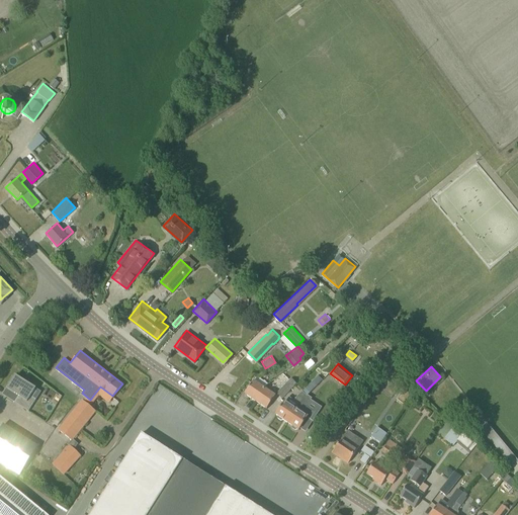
[(30,395),(35,387),(15,373),(14,375),(13,374),(14,373),(13,373),(9,380),(9,381),(10,380),(6,387),(18,395),(14,400),(28,409),(35,398),(30,395)]
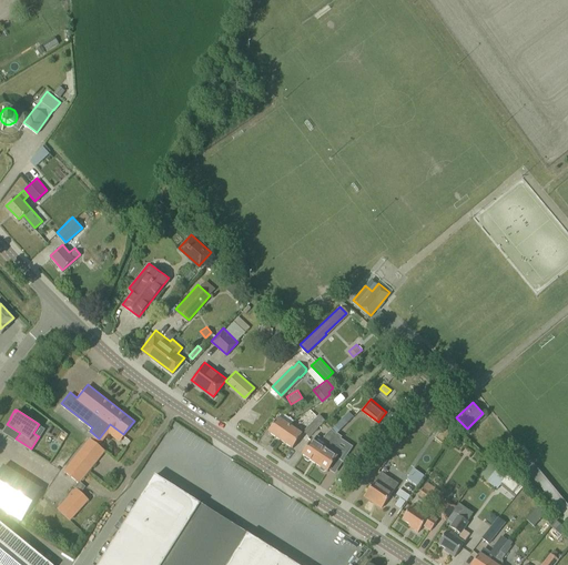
[(281,437),(290,424),(294,419),(282,410),(269,430),(281,437)]
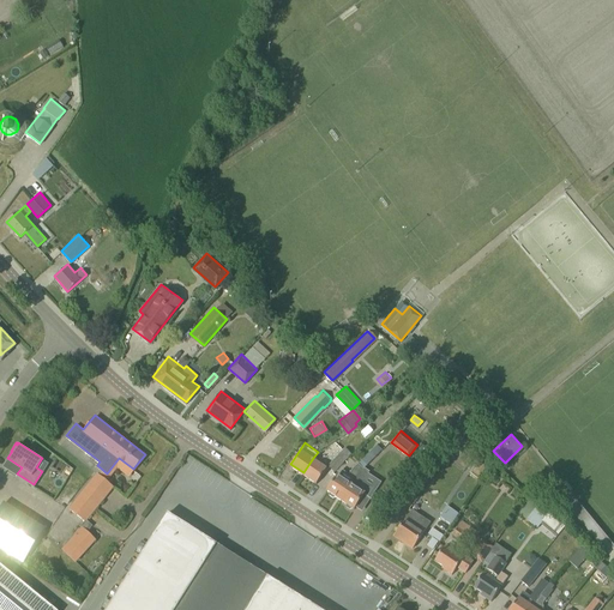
[(327,464),(335,471),(351,452),(344,446),(327,464)]
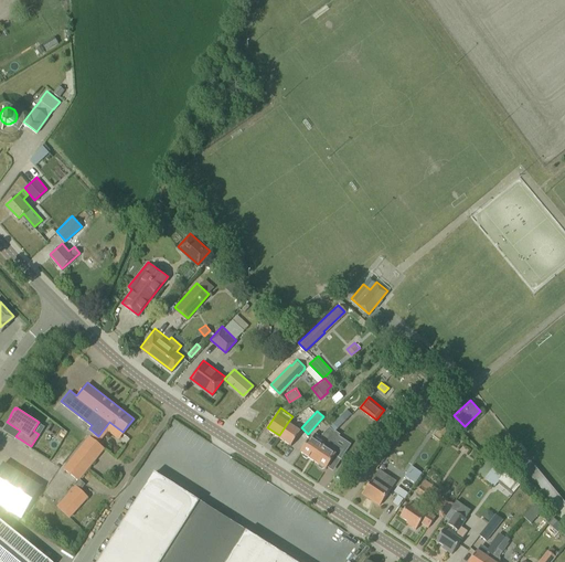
[(340,414),(329,425),(334,430),(336,428),(345,419),(340,414)]
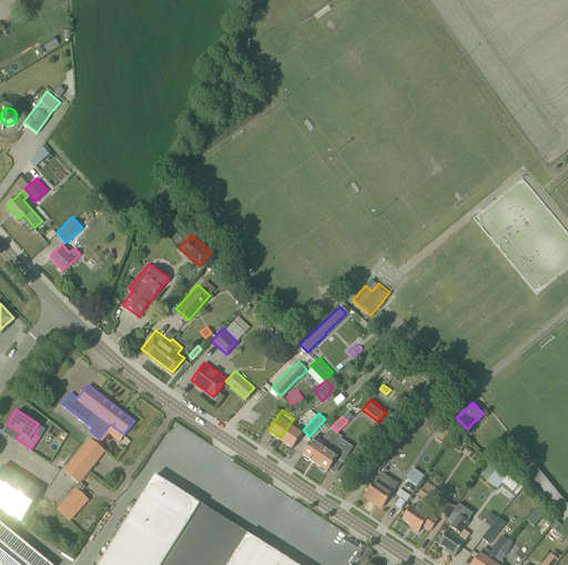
[(290,424),(281,437),(293,446),(302,433),(290,424)]
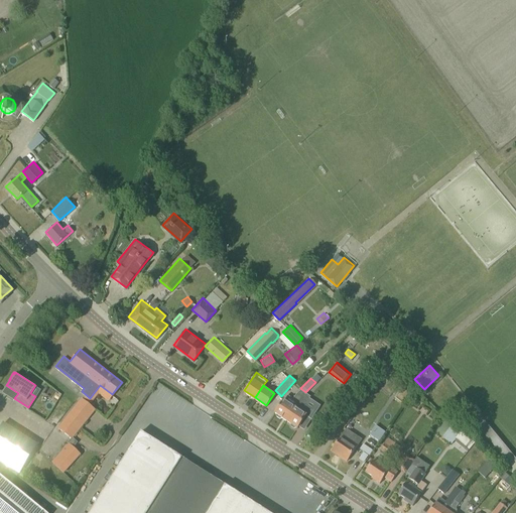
[(287,393),(275,411),(276,412),(276,414),(279,416),(281,415),(286,419),(302,395),(305,392),(300,388),(296,392),(293,397),(287,393)]
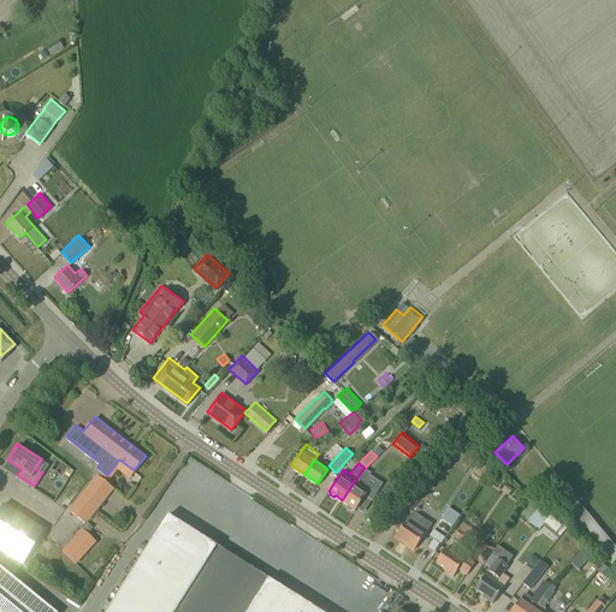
[(361,471),(342,500),(348,504),(348,506),(350,509),(354,507),(355,509),(365,494),(368,497),(375,487),(365,480),(371,470),(366,467),(365,468),(361,471)]
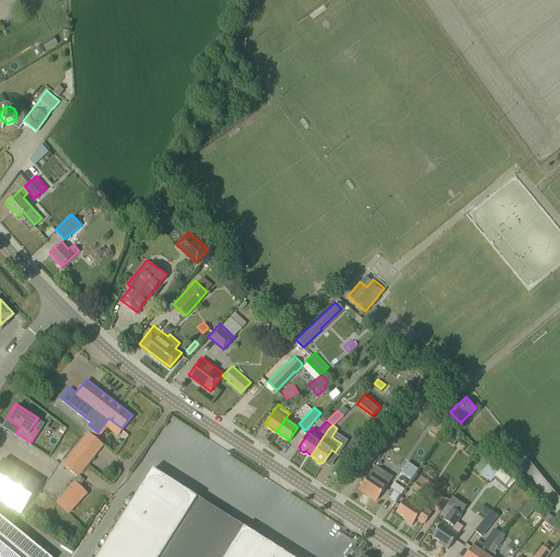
[(62,462),(78,475),(104,442),(89,430),(62,462)]
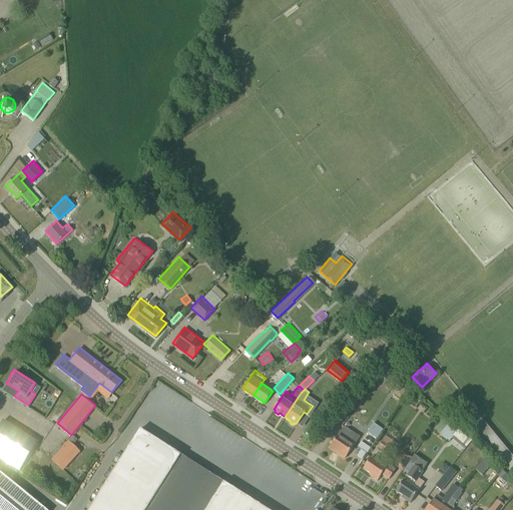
[(431,426),(449,440),(459,427),(442,413),(431,426)]
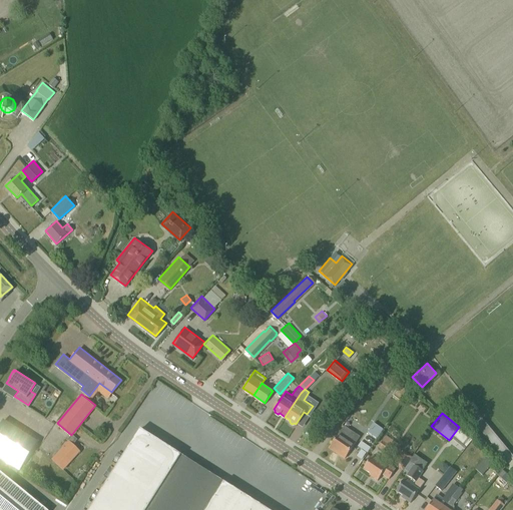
[(512,465),(512,463),(512,453),(481,416),(475,422),(512,465)]
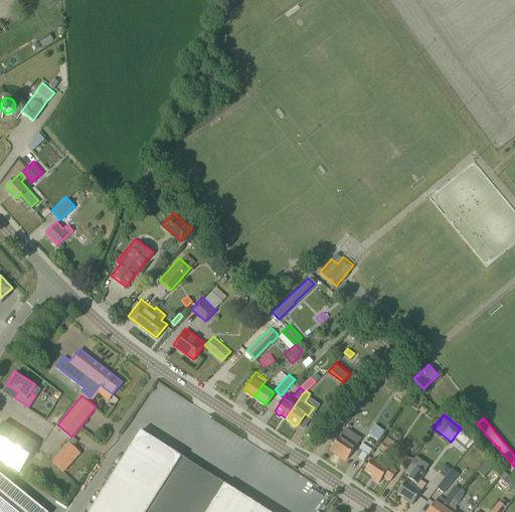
[(0,424),(0,458),(19,471),(38,442),(3,419),(0,424)]
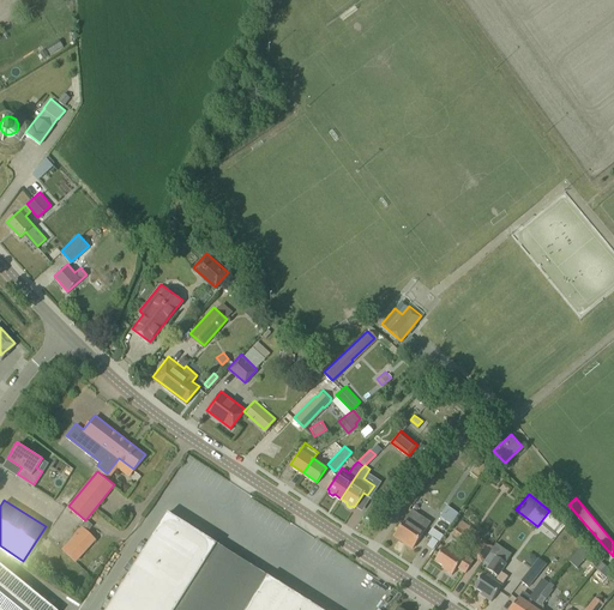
[(450,523),(457,512),(446,505),(439,515),(446,520),(450,523)]
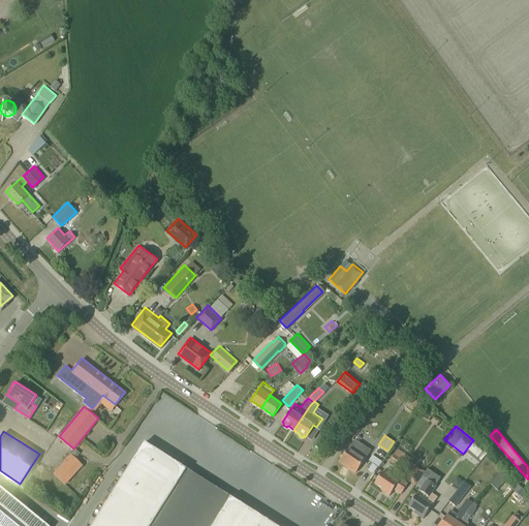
[(361,462),(370,449),(354,438),(350,445),(341,458),(350,465),(349,467),(355,470),(361,462)]
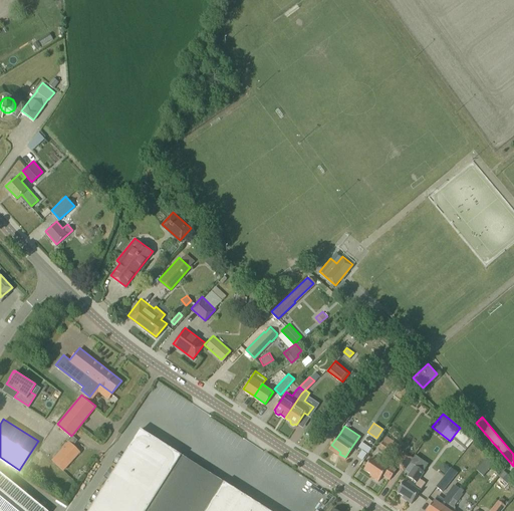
[(140,428),(86,510),(271,510),(224,481),(182,454),(140,428)]
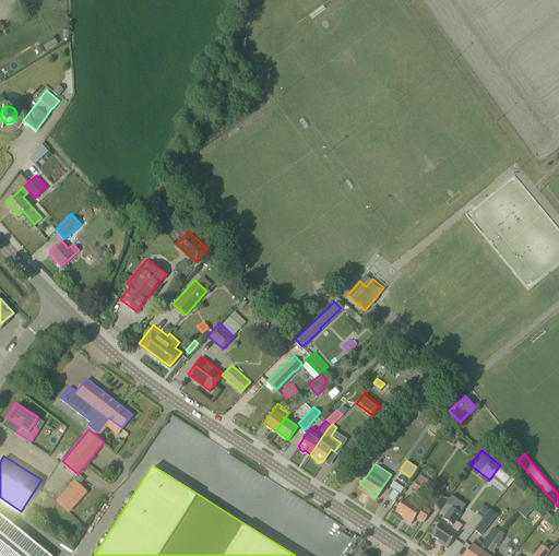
[(56,499),(68,510),(86,491),(79,483),(83,477),(79,473),(78,474),(76,473),(73,477),(75,478),(56,499)]
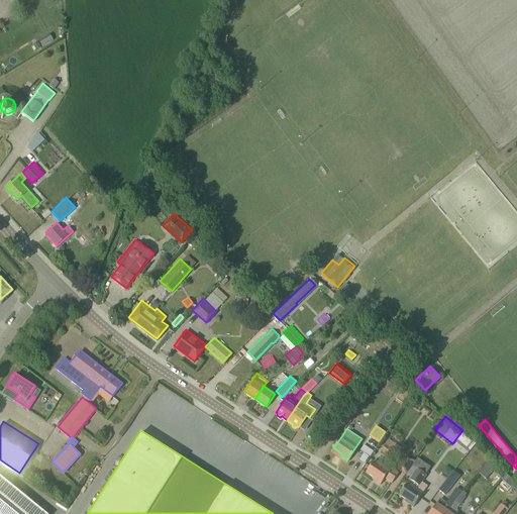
[(382,448),(389,453),(393,447),(386,442),(382,448)]
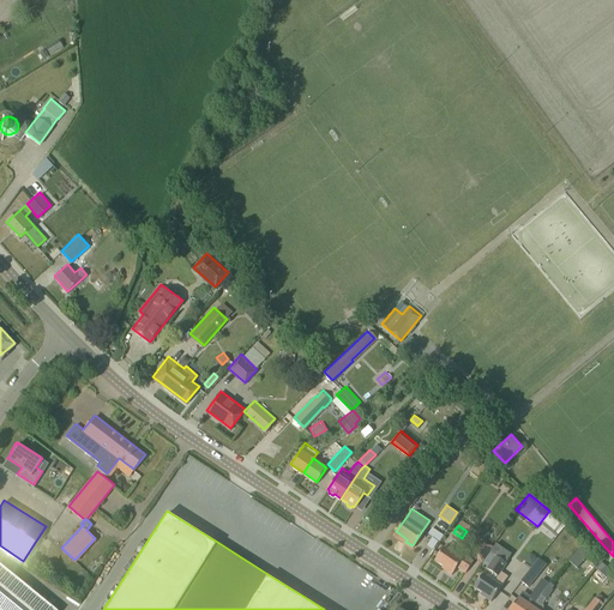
[(435,527),(426,542),(433,547),(443,532),(435,527)]
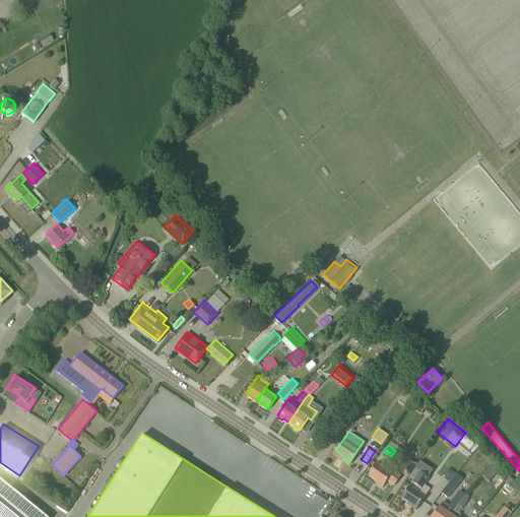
[(398,468),(408,475),(417,461),(407,454),(398,468)]
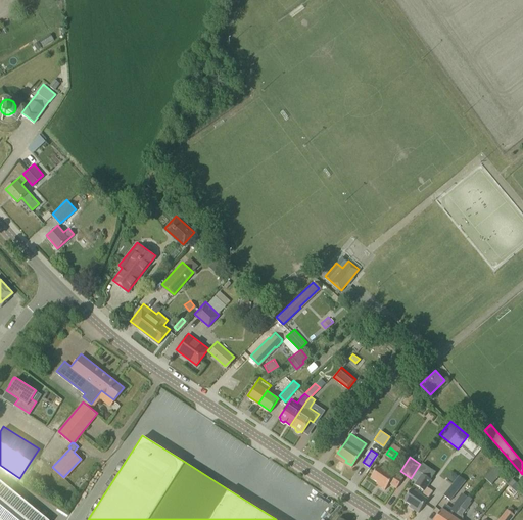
[(379,484),(385,488),(389,481),(396,486),(403,476),(395,471),(393,474),(388,471),(389,469),(380,462),(371,476),(380,482),(379,484)]
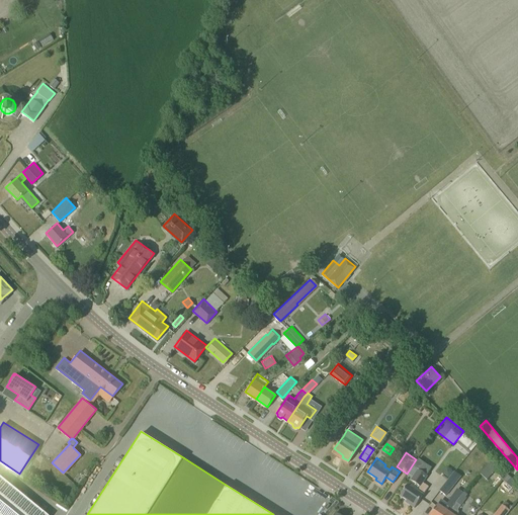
[(491,459),(480,473),(487,478),(498,465),(491,459)]
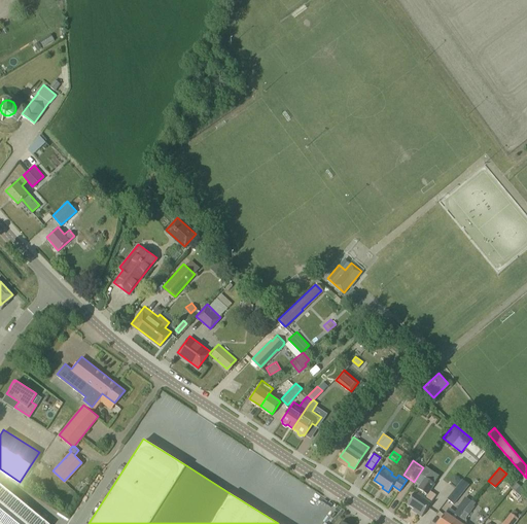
[(427,493),(426,495),(416,488),(407,502),(416,509),(416,511),(421,515),(430,501),(430,500),(435,492),(430,489),(435,482),(425,476),(418,487),(427,493)]
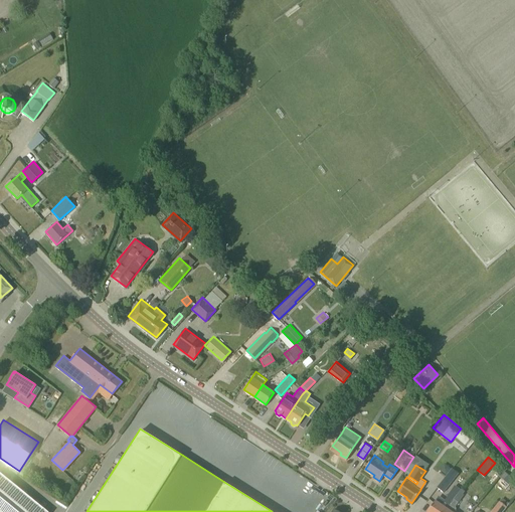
[(498,465),(494,469),(499,474),(502,470),(503,469),(498,465)]
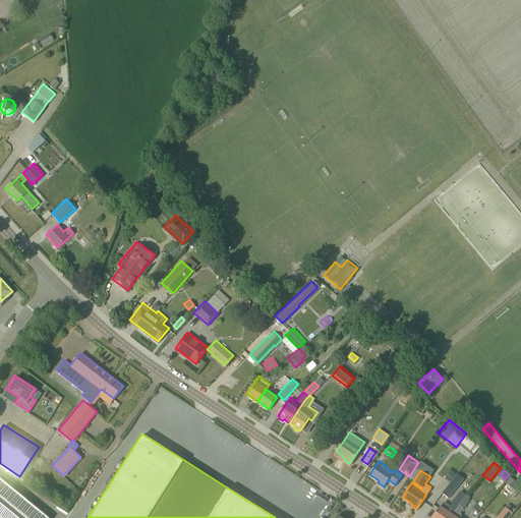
[(457,472),(442,492),(449,497),(463,477),(457,472)]
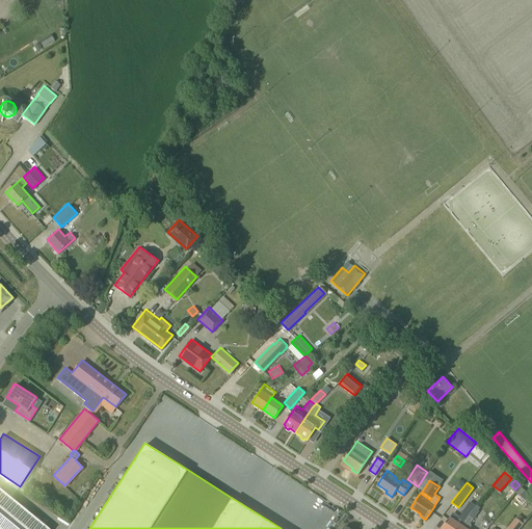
[(0,528),(50,528),(0,487),(0,528)]
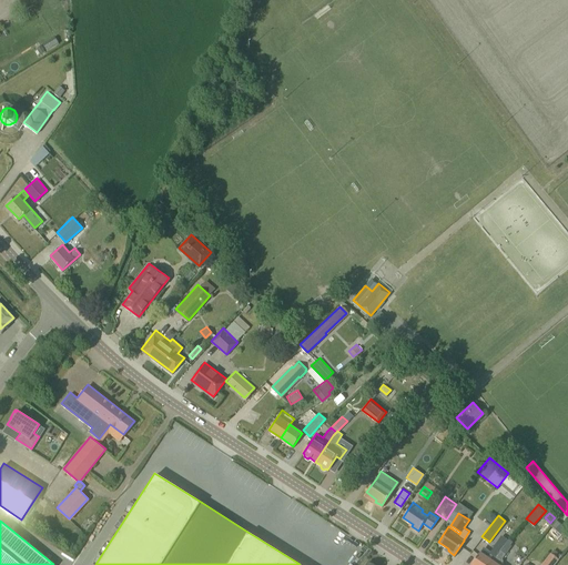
[(499,548),(487,564),(500,564),(503,561),(503,558),(501,557),(511,544),(506,541),(499,548)]
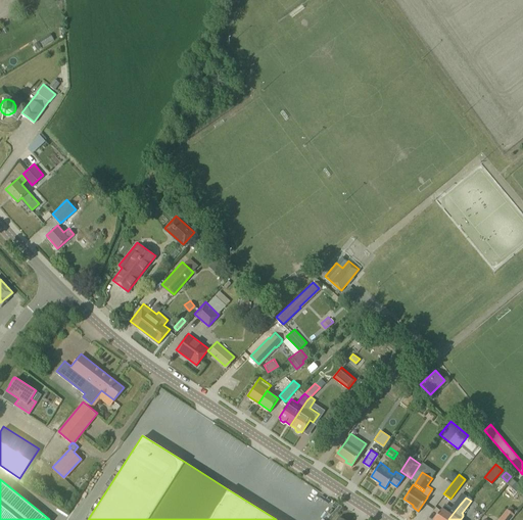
[(432,519),(448,519),(460,505),(455,501),(452,506),(445,502),(432,519)]
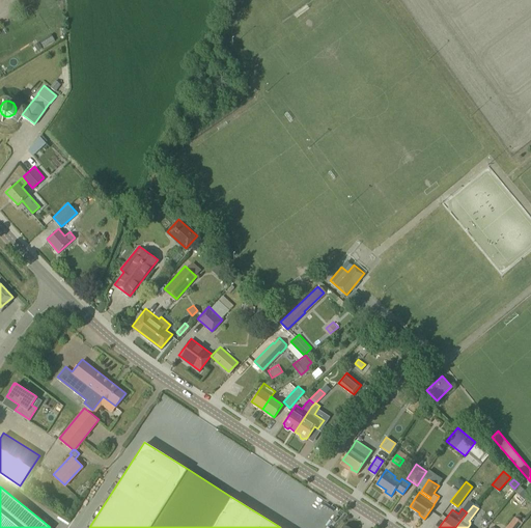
[(504,527),(516,527),(525,518),(518,511),(504,527)]
